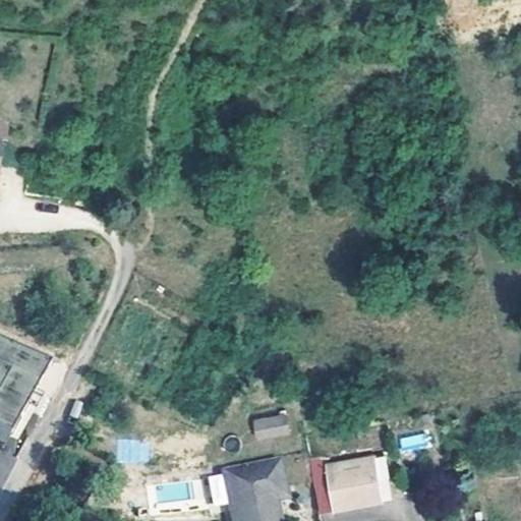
[(0,341),(0,439),(3,441),(46,365),(0,341)]
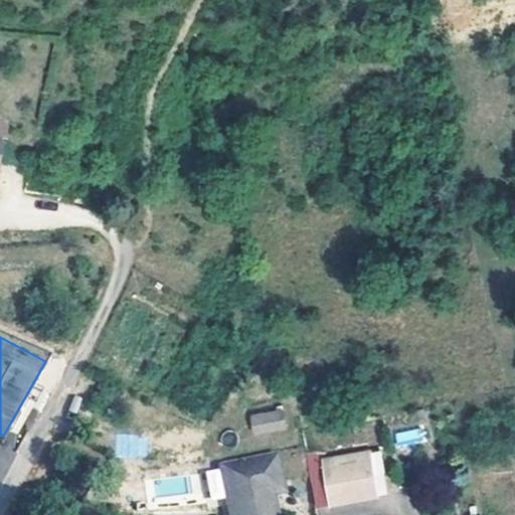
[(248,413),(252,435),(287,428),(283,407),(248,413)]
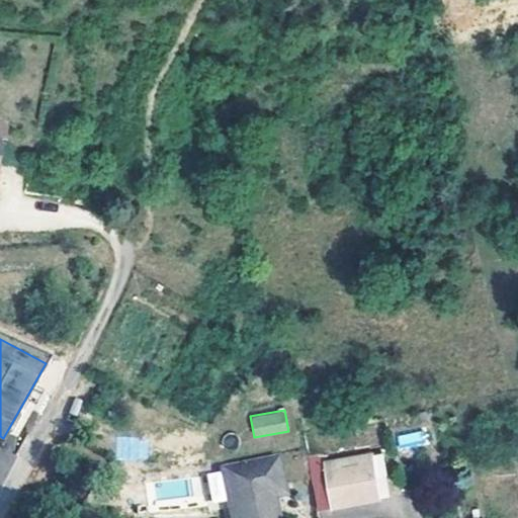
[(398,447),(427,445),(426,431),(397,434),(398,447)]
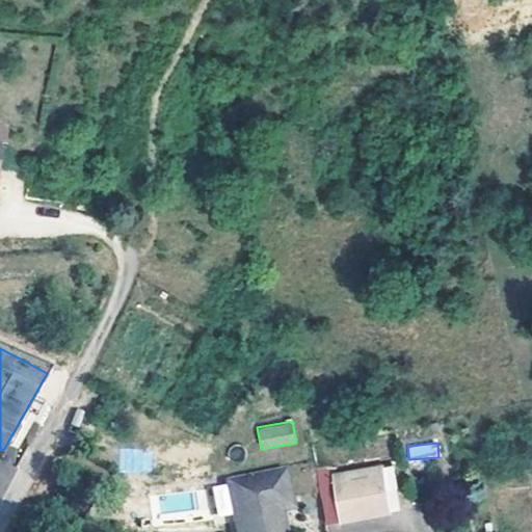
[(333,473),(330,462),(315,464),(322,519),(389,509),(386,488),(381,466),(333,473)]
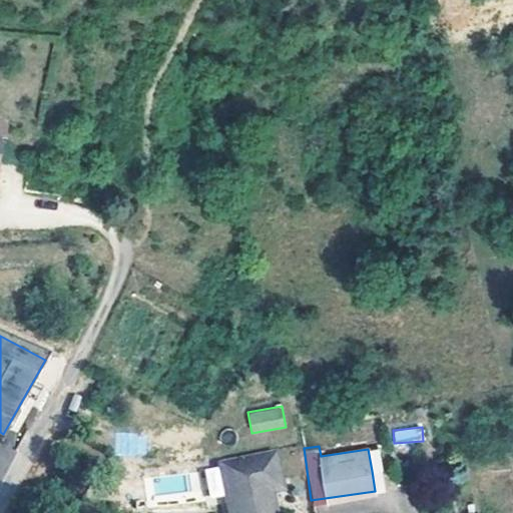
[(380,470),(378,448),(368,449),(372,471),(380,470)]
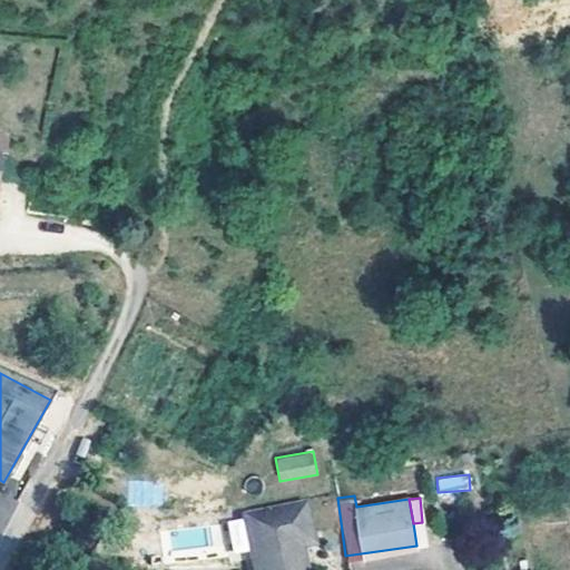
[(308,526),(304,501),(244,511),(254,569),(301,569),(296,542),(294,528),(308,526)]
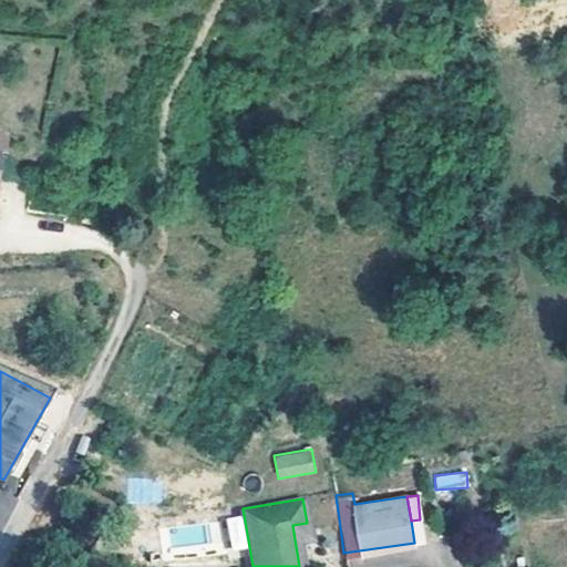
[(309,536),(307,523),(292,525),(295,539),(309,536)]
